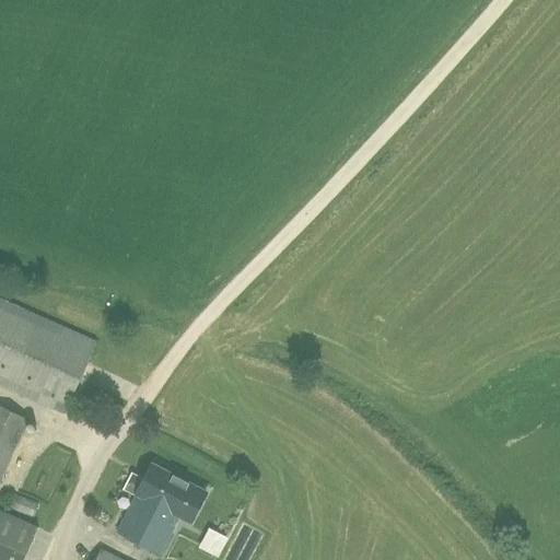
[(96,343),(0,300),(0,384),(65,413),(96,343)]
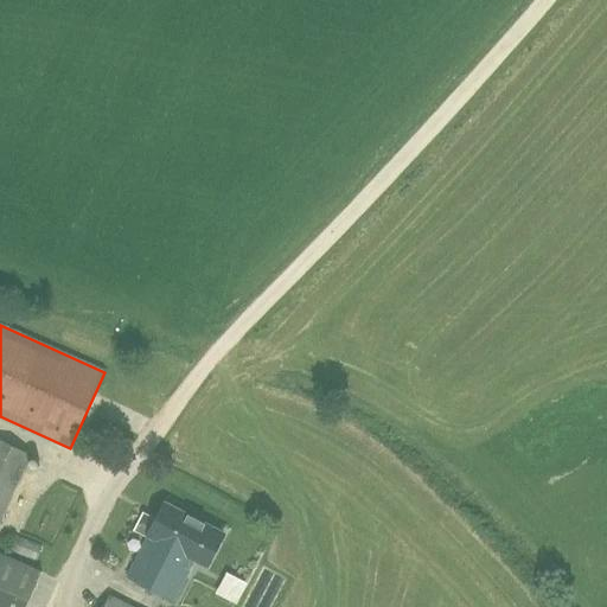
[(0,518),(31,455),(0,440),(0,518)]
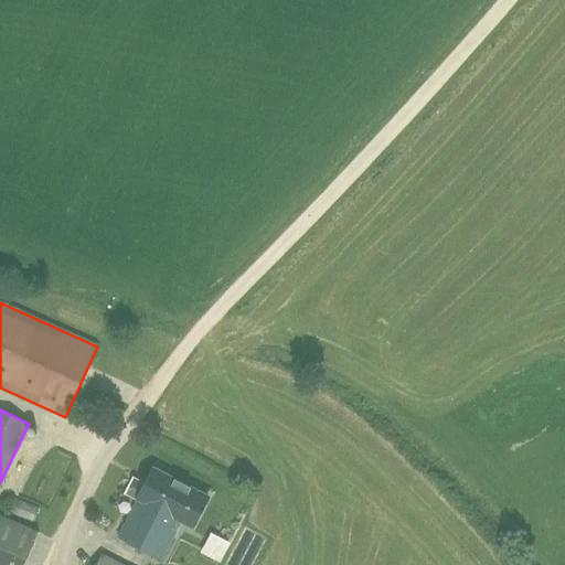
[(119,537),(161,558),(181,521),(193,528),(209,497),(153,468),(147,482),(134,476),(125,492),(138,499),(119,537)]
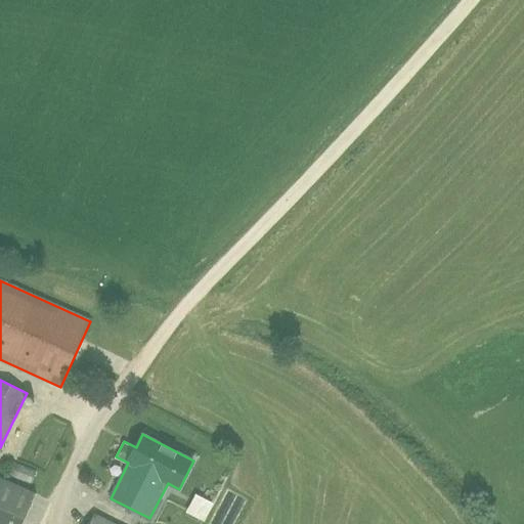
[(9,475),(27,481),(31,470),(14,464),(9,475)]
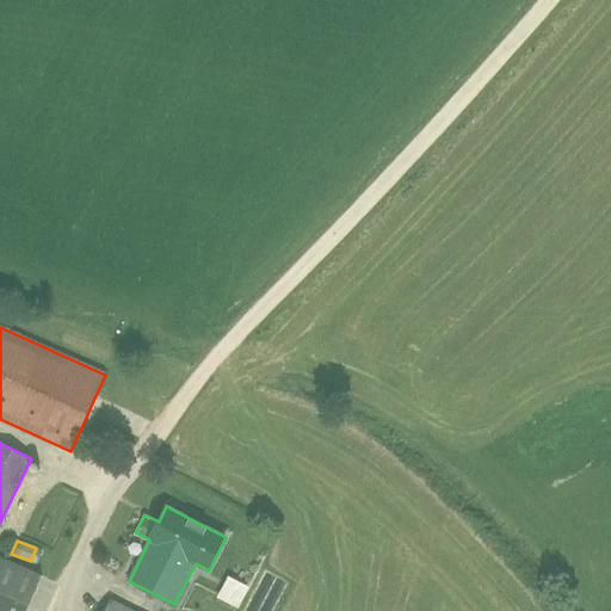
[(24,610),(42,576),(0,556),(0,610),(24,610)]
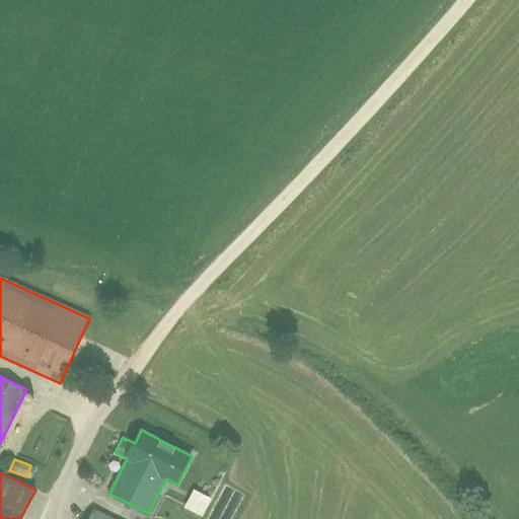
[(110,518),(92,509),(87,518),(110,518)]
